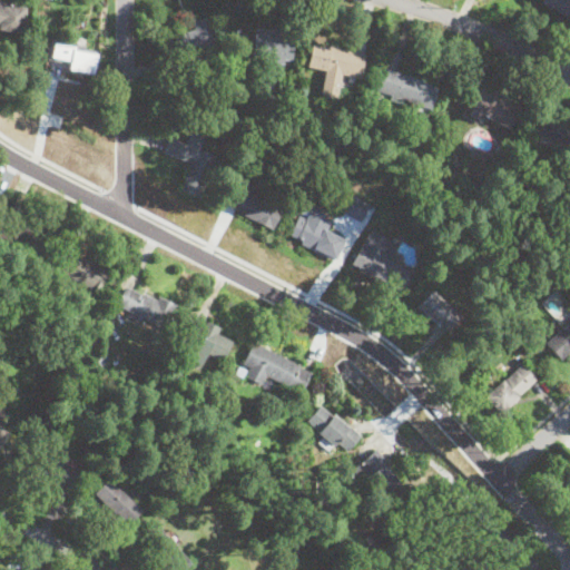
[(569,16),(542,1),(542,0),(569,0),(569,16)]
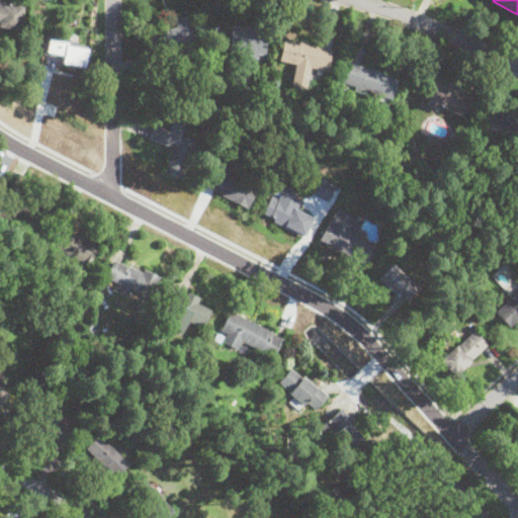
[(0,1),(24,6),(20,27),(0,23),(0,1)]
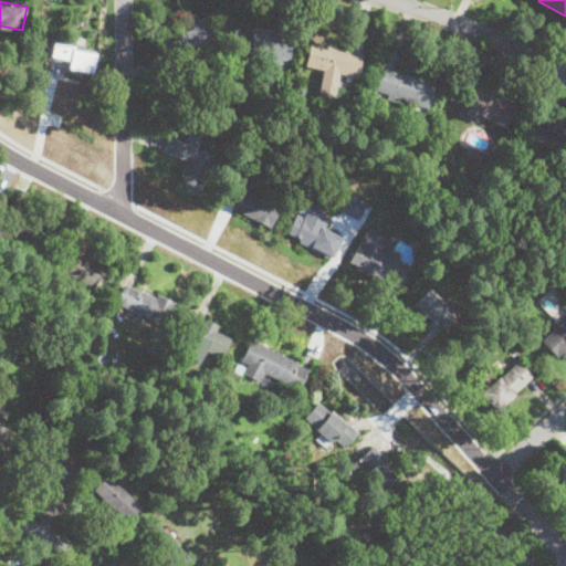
[(217,52),(182,61),(181,53),(166,58),(161,39),(194,31),(191,21),(208,17),(217,52)]
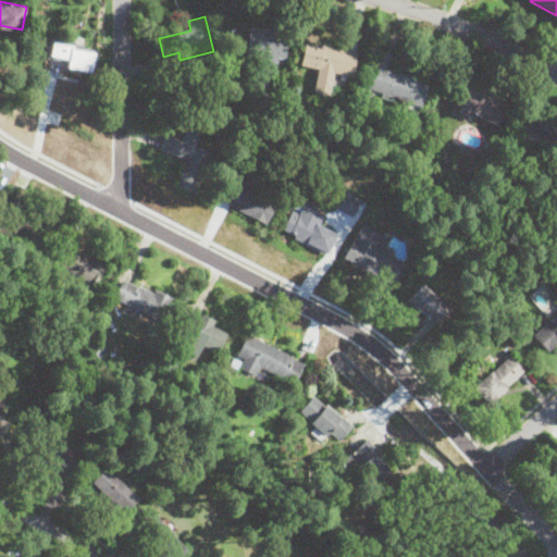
[(285,59),(277,58),(276,63),(261,61),(262,57),(248,54),(250,27),(288,32),(285,59)]
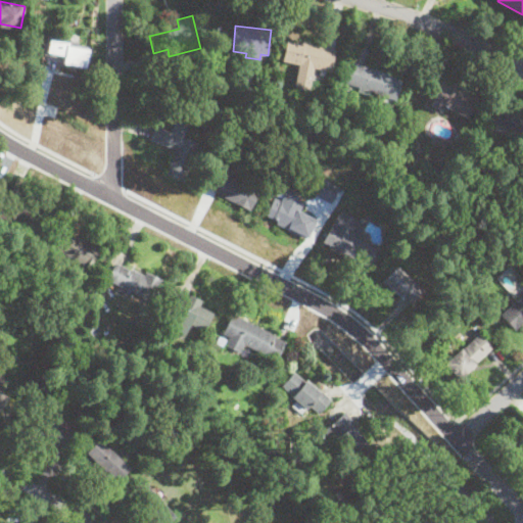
[(88,50),(84,68),(62,63),(64,56),(47,52),(49,39),(68,43),(68,46),(88,50)]
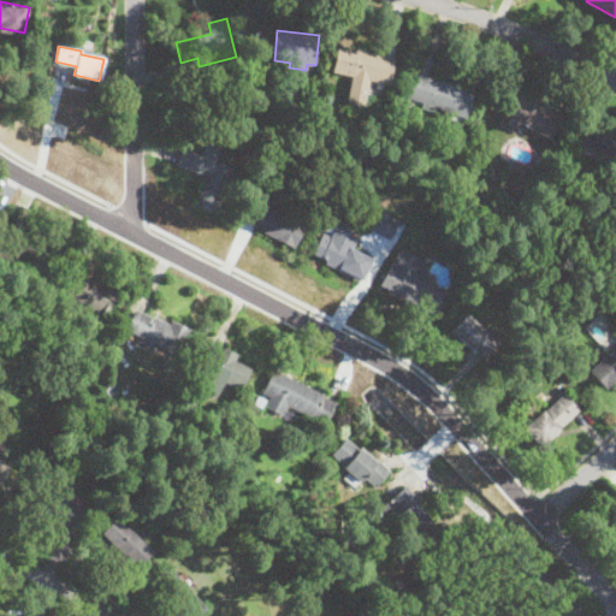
[(338,48),(356,52),(357,49),(397,59),(391,84),(369,80),(363,105),(347,101),(353,76),(332,71),(338,48)]
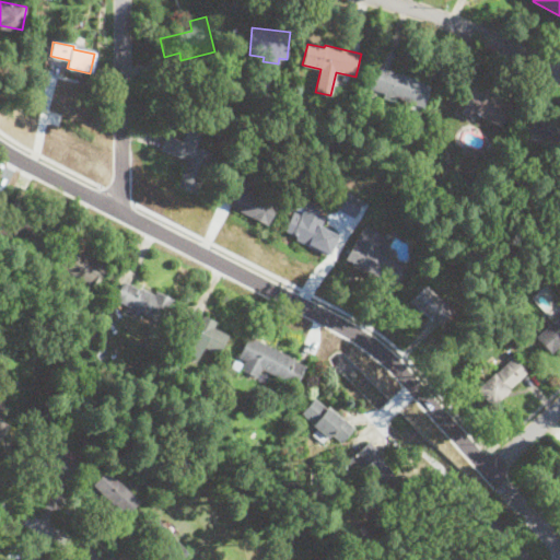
[(397,73),(397,72),(427,83),(419,105),(396,97),(395,102),(382,97),(383,94),(369,89),(377,67),(397,73)]
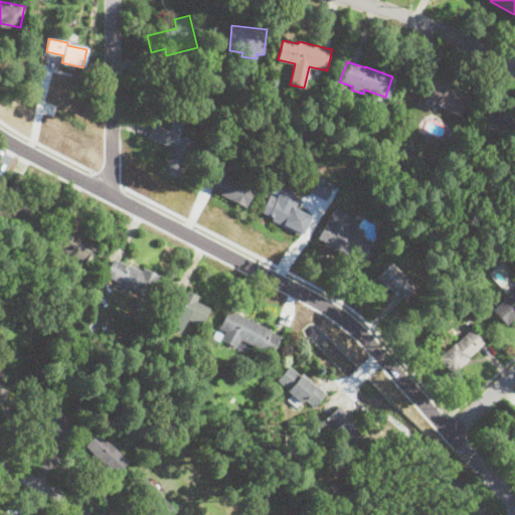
[(436,80),(444,83),(445,81),(461,89),(460,92),(470,97),(462,116),(437,105),(435,109),(424,105),(436,80)]
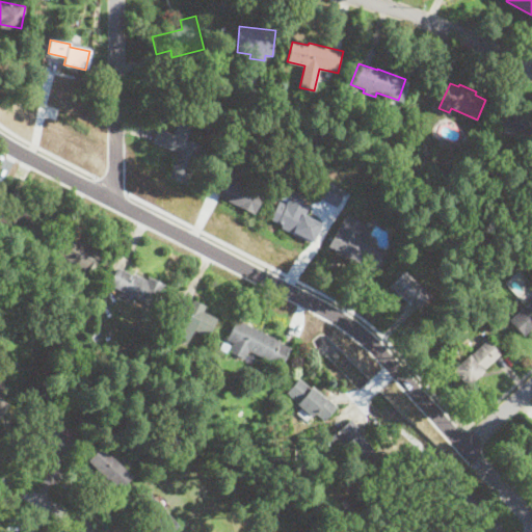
[(350,101),(348,109),(340,107),(342,100),(350,101)]
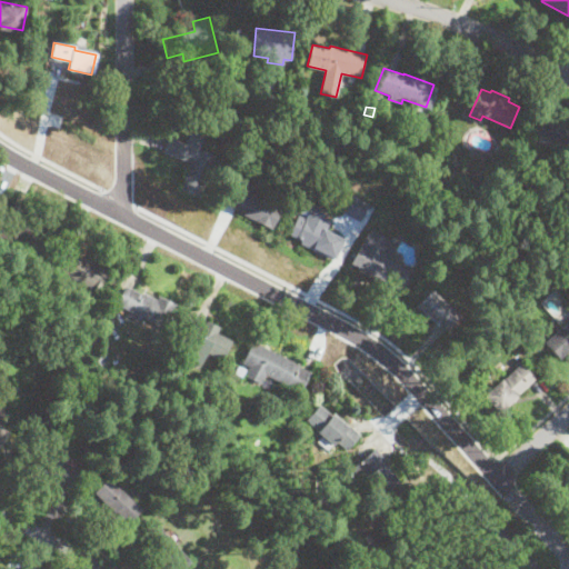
[(206,136),(200,149),(216,155),(199,197),(180,189),(190,162),(168,153),(173,139),(186,143),(191,130),(206,136)]
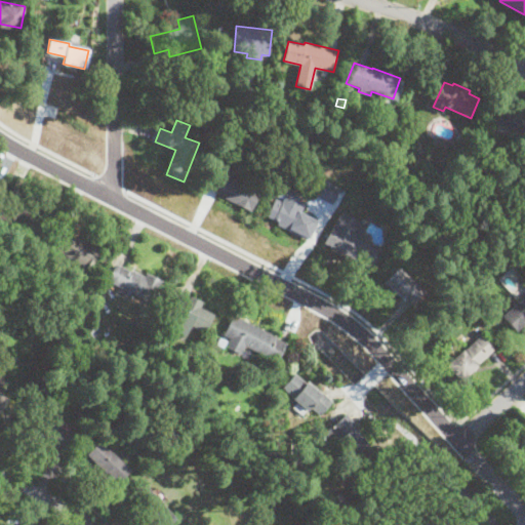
[(236,132),(229,129),(232,121),(239,124),(236,132)]
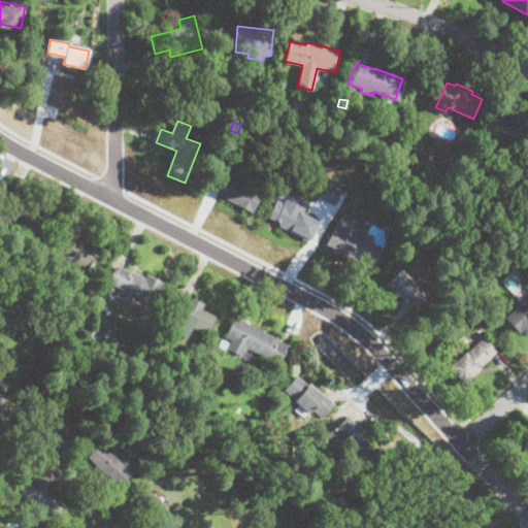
[(499,142),(493,157),(483,153),(488,138),(499,142)]
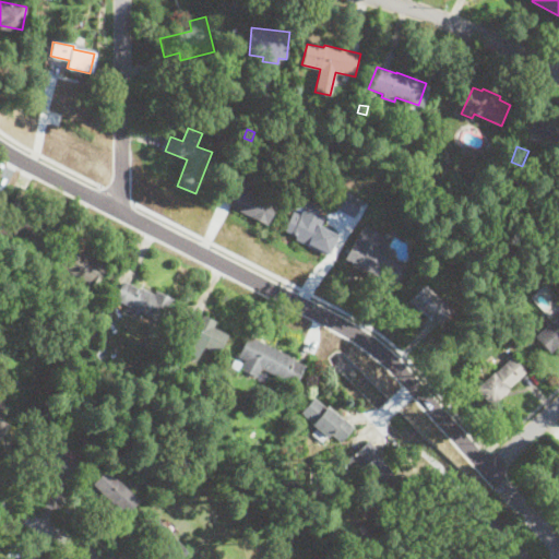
[(427,165),(421,175),(416,171),(423,162),(427,165)]
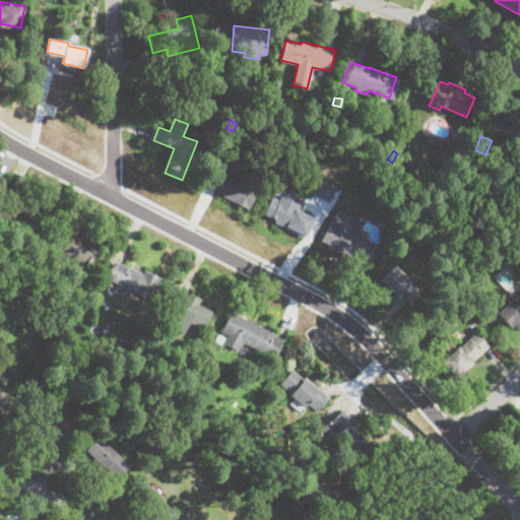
[(256,193),(248,209),(213,191),(214,189),(206,184),(213,169),(224,174),(222,176),(256,193)]
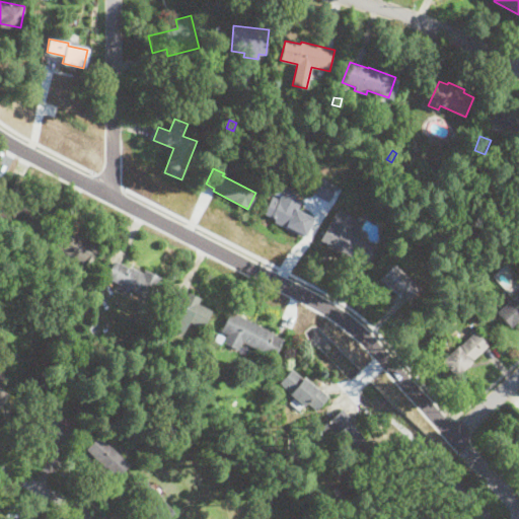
[(327,202),(309,191),(317,176),(336,188),(327,202)]
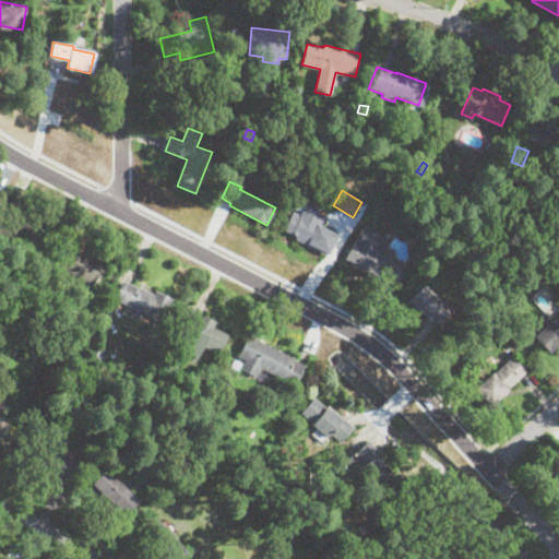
[(337,234),(328,253),(295,236),(295,235),(284,229),(290,217),(297,221),(300,214),(337,234)]
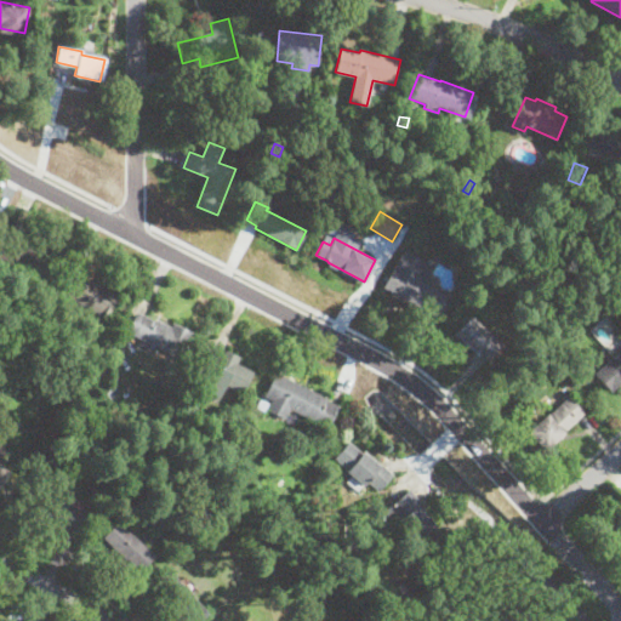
[(448,297),(440,312),(420,300),(414,309),(380,290),(406,245),(432,260),(420,280),(448,297)]
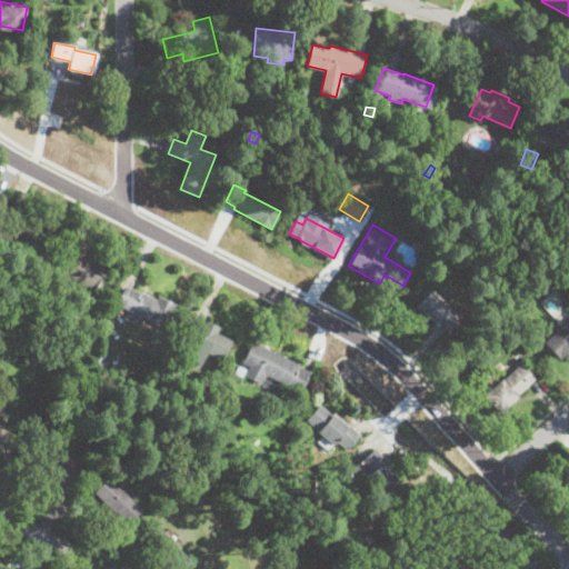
[(468,235),(465,241),(456,236),(459,230),(468,235)]
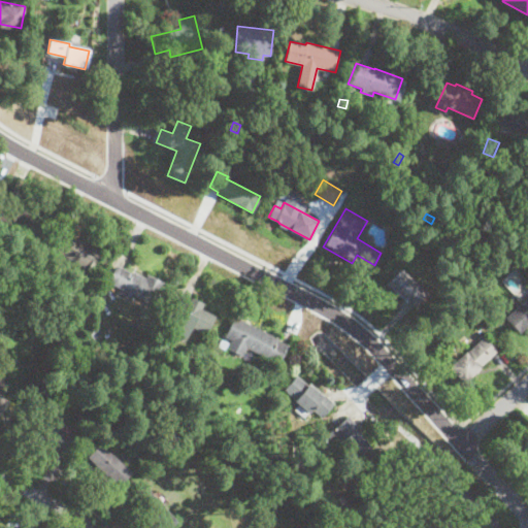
[(101,253),(90,275),(80,271),(84,266),(55,252),(61,239),(53,235),(62,217),(74,222),(68,235),(101,253)]
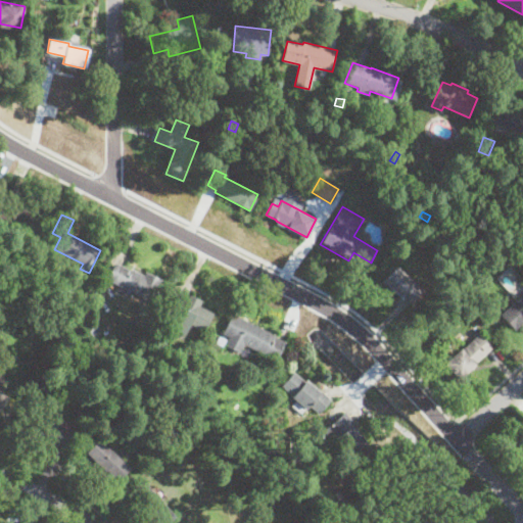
[(131,271),(132,270),(143,275),(145,272),(162,281),(153,301),(108,280),(116,264),(131,271)]
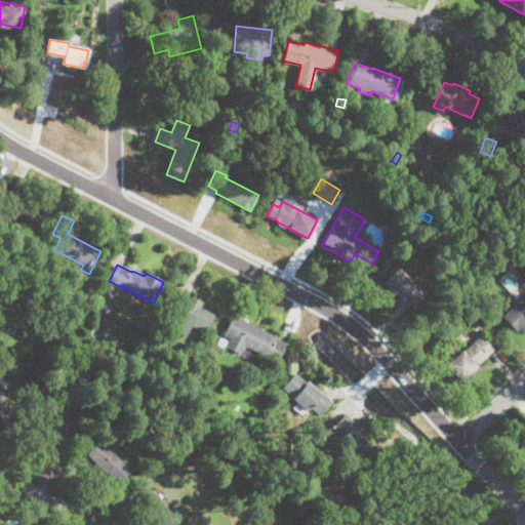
[(410,288),(419,296),(413,304),(404,295),(402,297),(384,283),(397,268),(414,282),(410,288)]
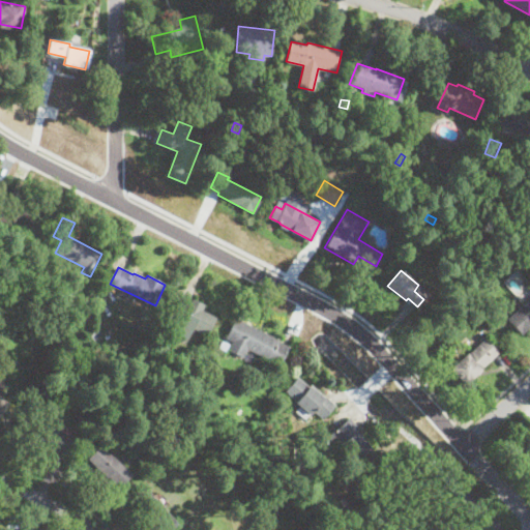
[(179,297),(189,302),(190,298),(204,305),(202,310),(216,318),(207,335),(194,328),(186,343),(172,335),(174,331),(170,329),(171,328),(165,324),(179,297)]
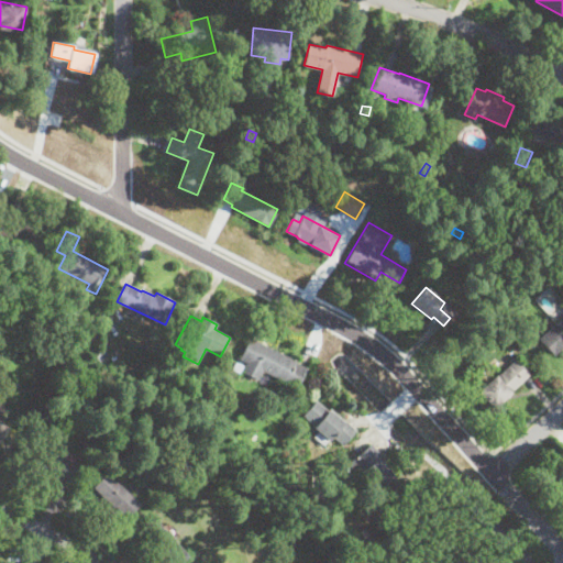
[(562,343),(558,349),(544,334),(562,317),(562,343)]
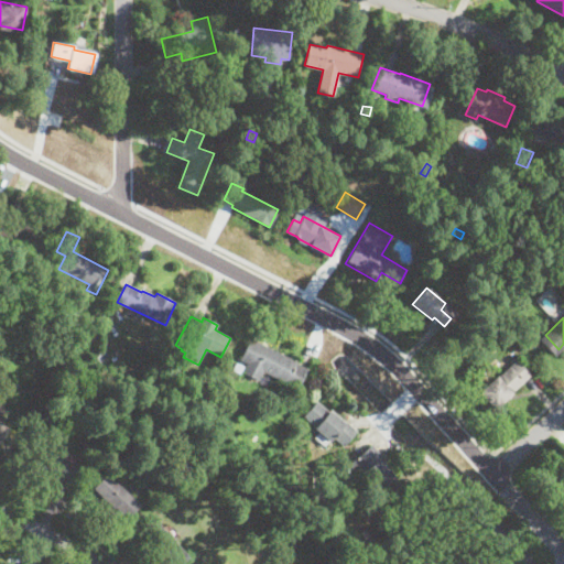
[(307,368),(297,388),(264,370),(259,381),(243,375),(249,364),(240,359),(250,339),(307,368)]
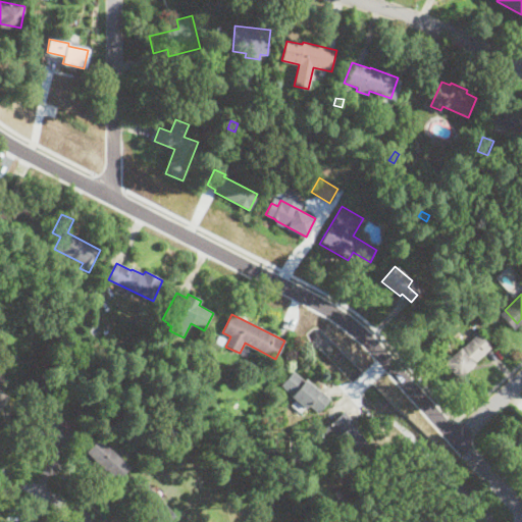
[(99,325),(93,340),(79,333),(85,319),(99,325)]
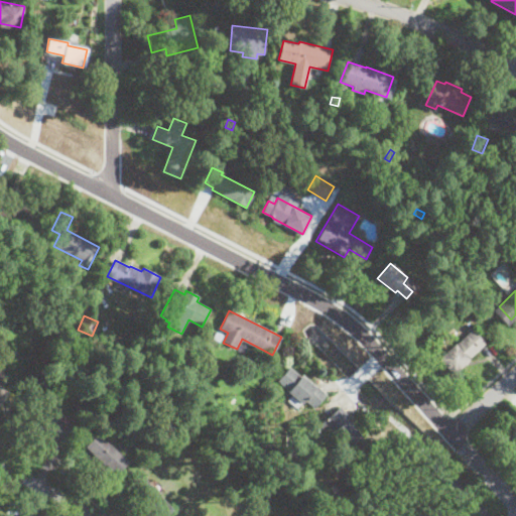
[(454,375),(439,359),(473,330),(487,346),(454,375)]
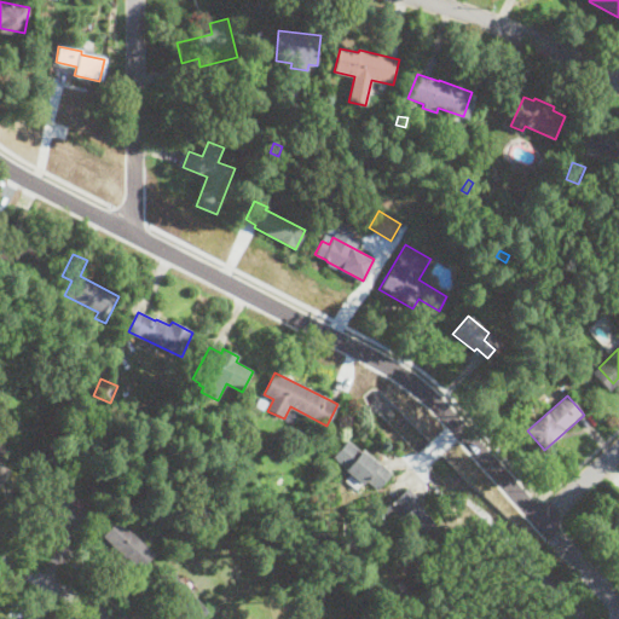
[(268,401),(264,410),(255,406),(260,398),(268,401)]
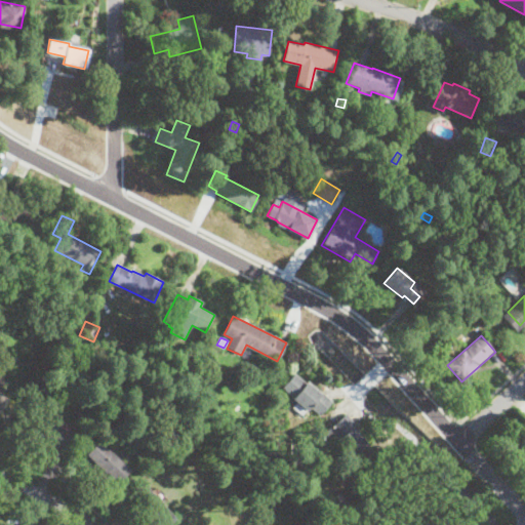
[(296,373),(307,382),(309,380),(331,400),(320,413),(312,406),(308,410),(283,389),(296,373)]
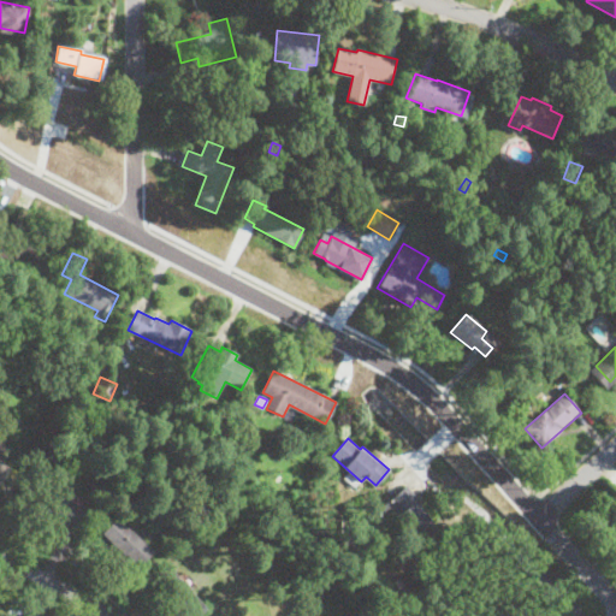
[(430,522),(412,537),(386,503),(407,485),(419,498),(413,503),(430,522)]
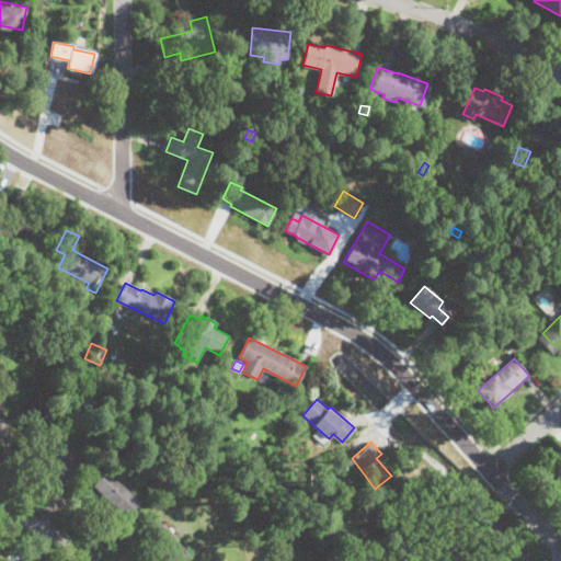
[(139,502),(126,516),(93,485),(107,471),(139,502)]
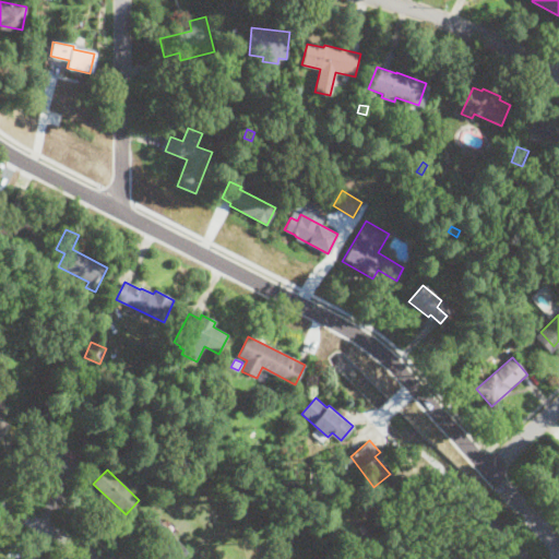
[(402,511),(393,519),(387,511),(395,503),(402,511)]
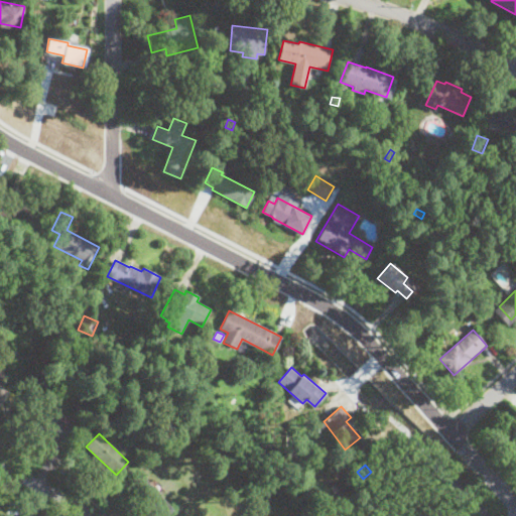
[(350,515),(348,515),(340,515),(337,513),(343,507),(350,515)]
